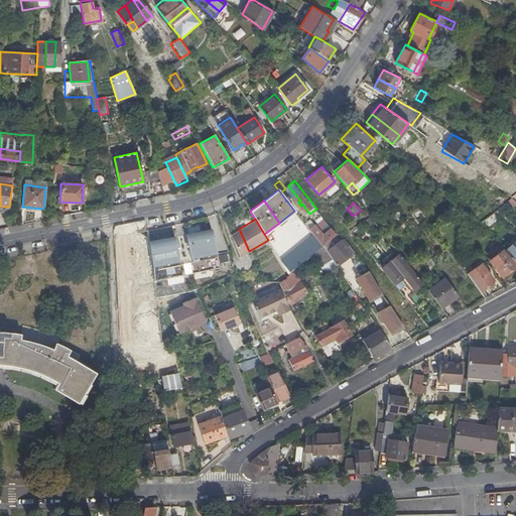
[(217,266),(209,229),(183,235),(148,242),(148,243),(153,280),(217,266)]
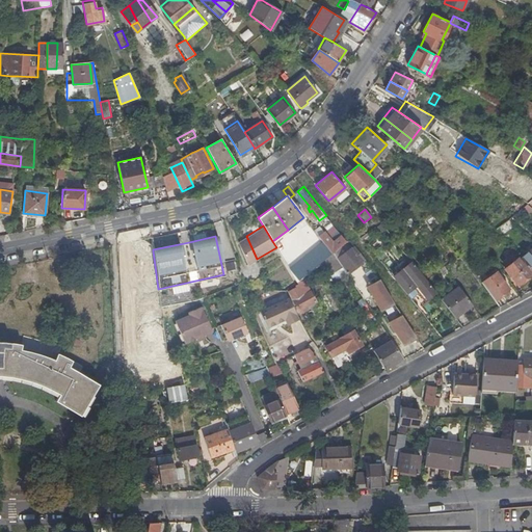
[(246,236),(238,241),(248,264),(257,259),(246,236)]
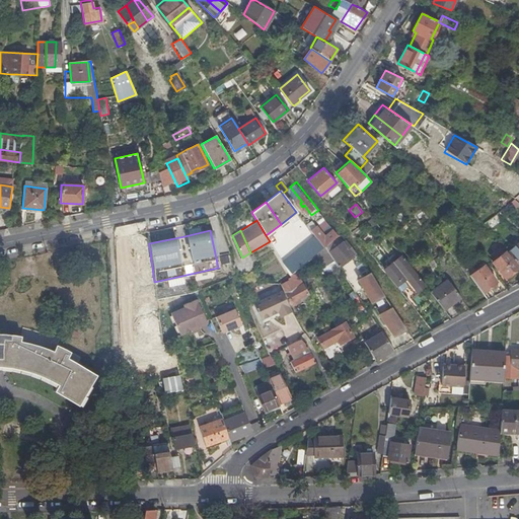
[(331,232),(320,240),(325,246),(331,241),(336,238),(337,237),(331,232)]
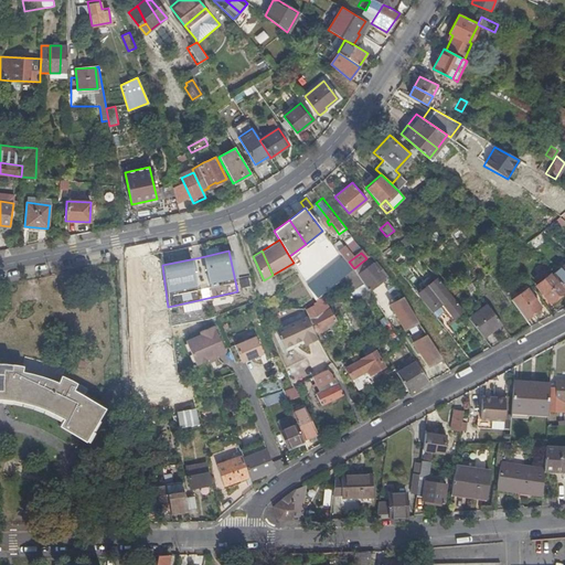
[(343,257),(326,270),(337,284),(340,280),(353,269),(343,257)]
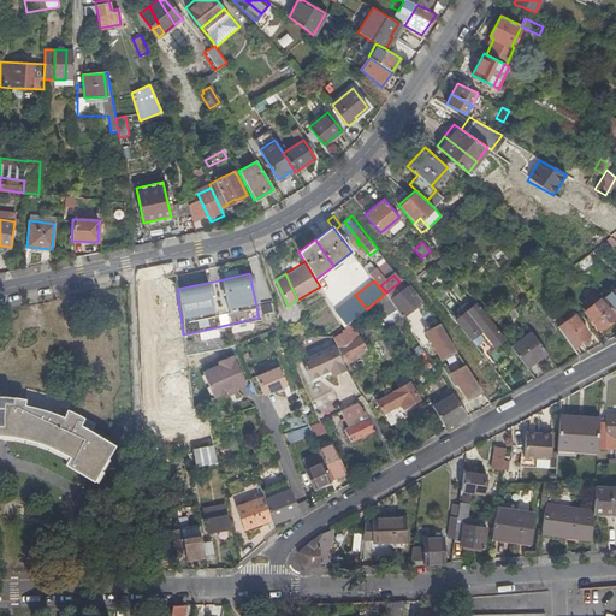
[(419,302),(422,300),(410,285),(408,288),(407,286),(400,292),(394,286),(386,292),(402,315),(419,303),(419,302)]
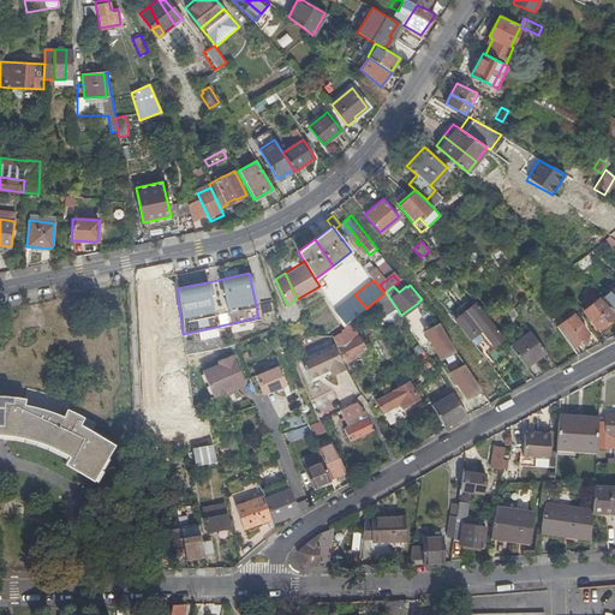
[(614,287),(602,299),(614,314),(614,287)]
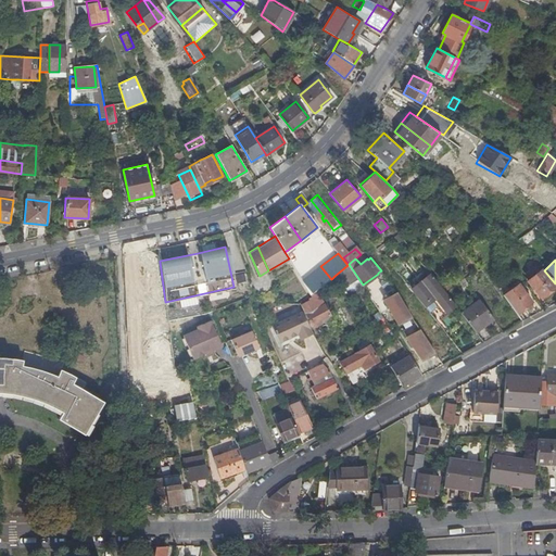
[(153,387),(163,386),(155,326),(168,323),(167,320),(165,302),(160,262),(152,264),(155,278),(129,282),(131,292),(134,292),(136,304),(150,301),(151,308),(138,310),(144,369),(150,369),(153,387)]
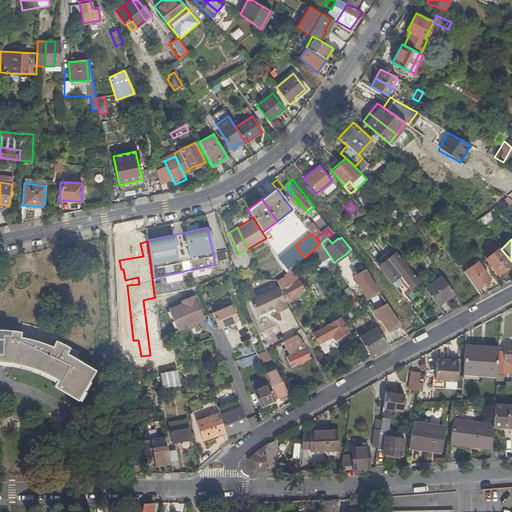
[(334,262),(321,243),(320,244),(308,254),(320,273),(334,262)]
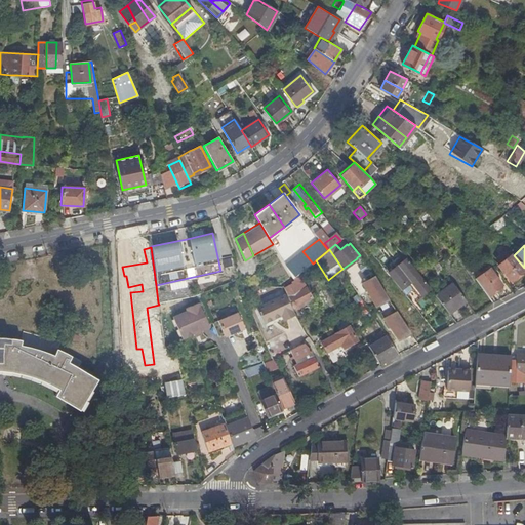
[(286,265),(295,277),(298,275),(300,273),(313,264),(303,251),(286,265)]
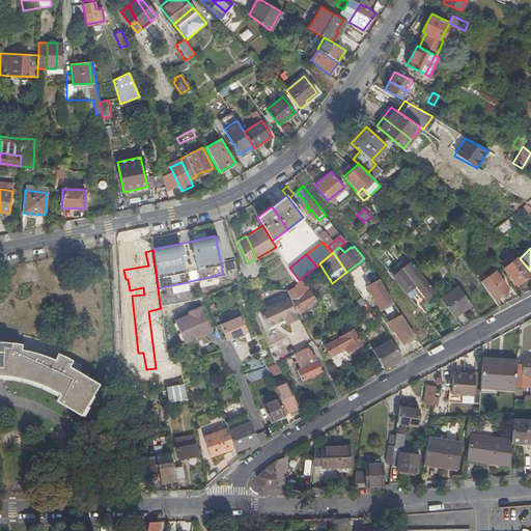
[(519,284),(530,273),(530,271),(520,258),(519,257),(505,269),(519,284)]
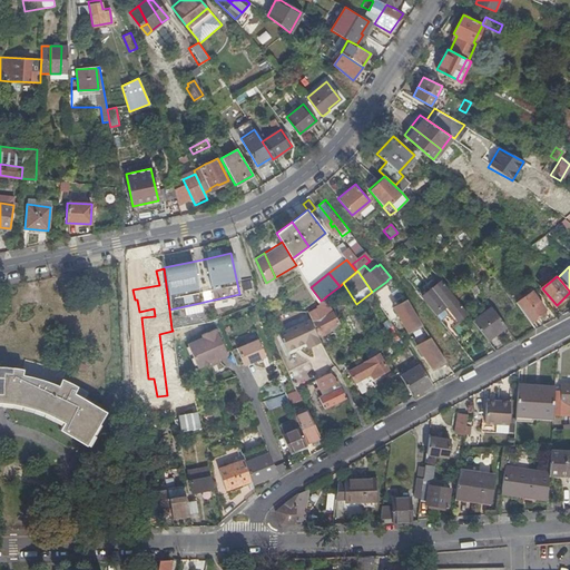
[(239,281),(242,293),(252,291),(249,279),(239,281)]
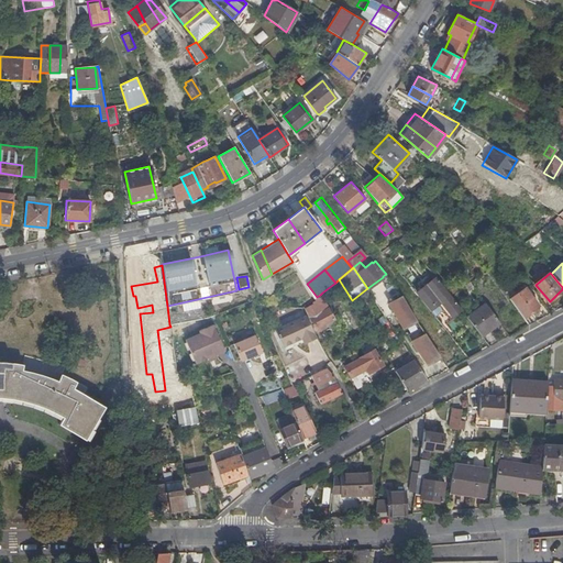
[(462,310),(441,283),(438,279),(418,295),(443,326),(462,310)]
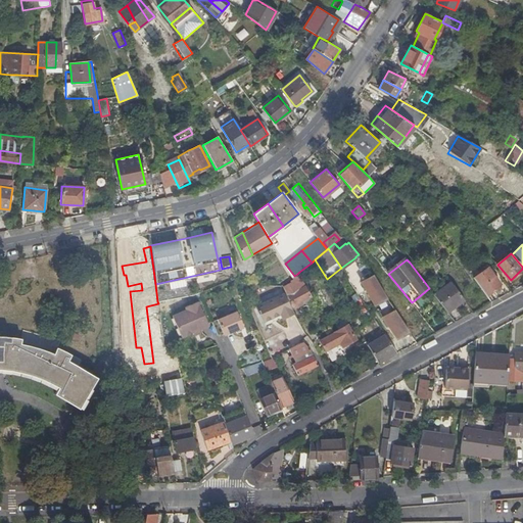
[(435,271),(441,267),(437,262),(432,266),(435,271)]
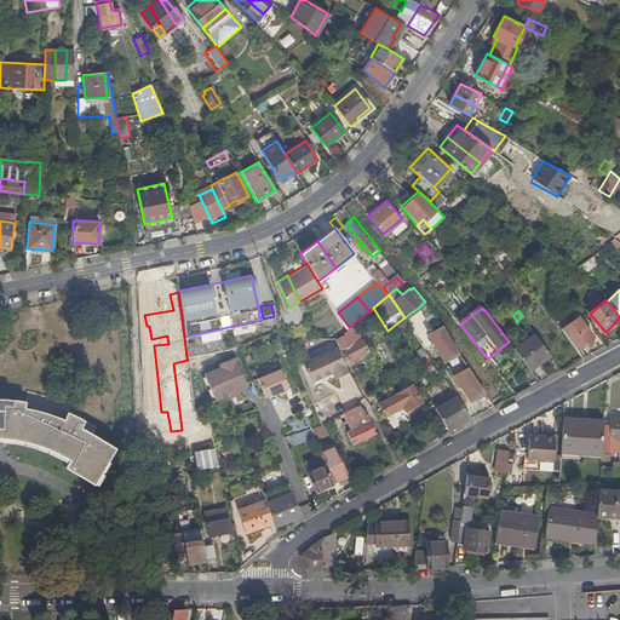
[(586,343),(593,337),(579,317),(563,329),(580,352),(589,346),(586,343)]
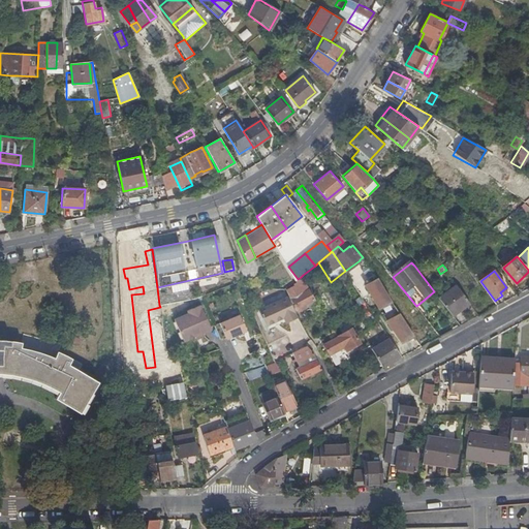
[(306,286),(301,277),(287,289),(297,308),(313,299),(307,289),(300,293),(298,290),(306,286)]
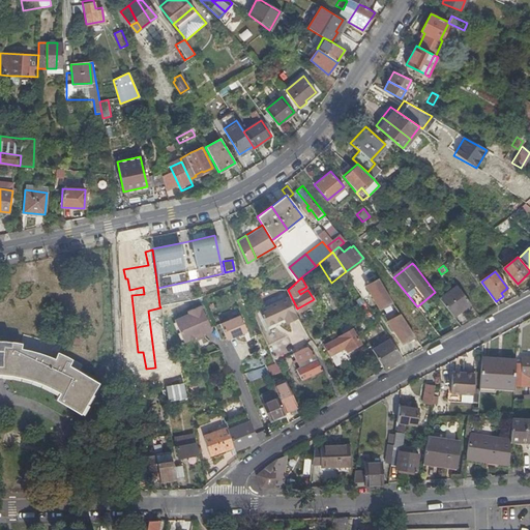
[(172,294),(187,291),(186,284),(170,287),(172,294)]
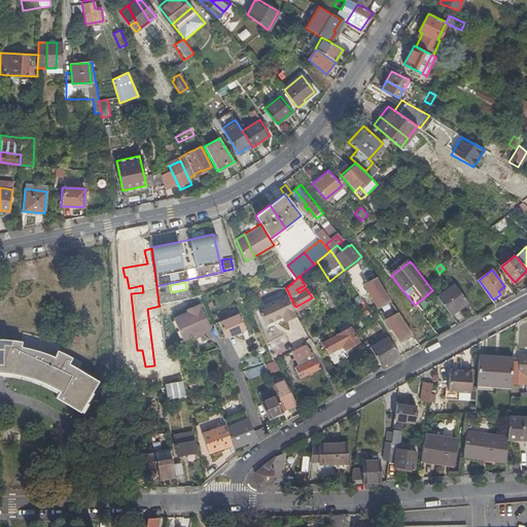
[(455,284),(436,296),(450,314),(467,302),(455,284)]
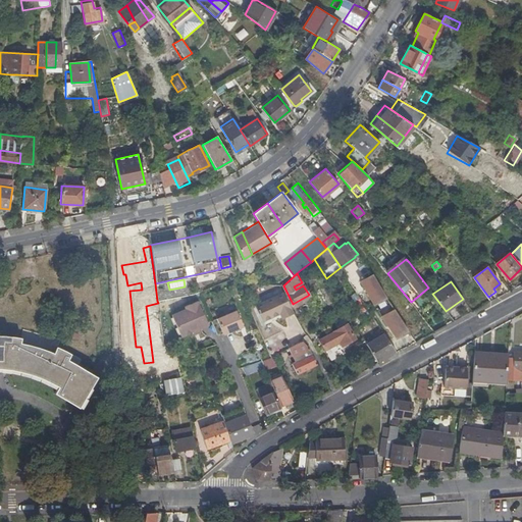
[(356,282),(352,285),(357,294),(362,291),(356,282)]
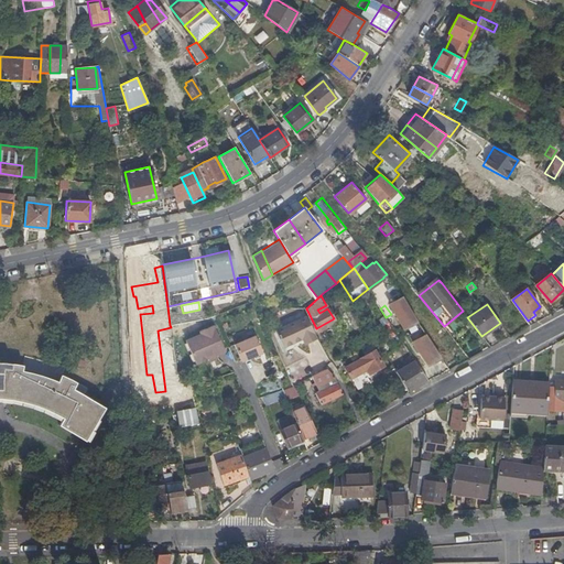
[(317,337),(306,316),(275,332),(284,348),(302,339),(305,344),(317,337)]
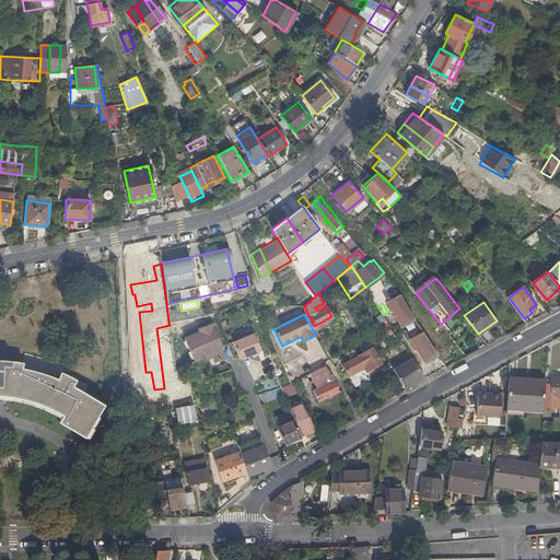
[(433,319),(428,323),(435,335),(441,331),(433,319)]
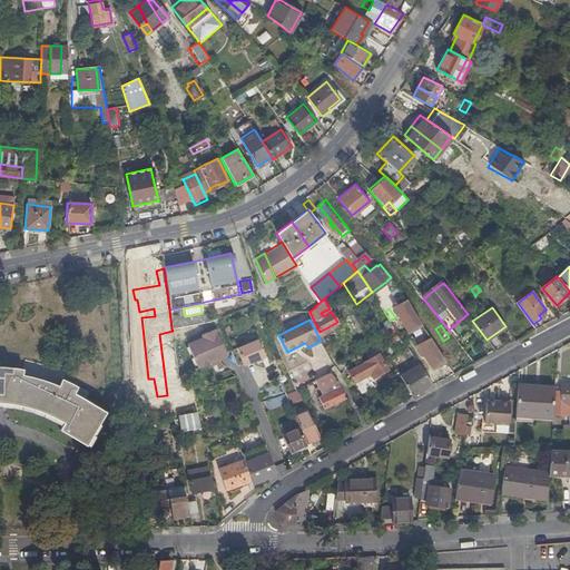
[(225,351),(215,327),(200,334),(203,336),(187,343),(196,366),(209,361),(217,357),(216,355),(225,351)]
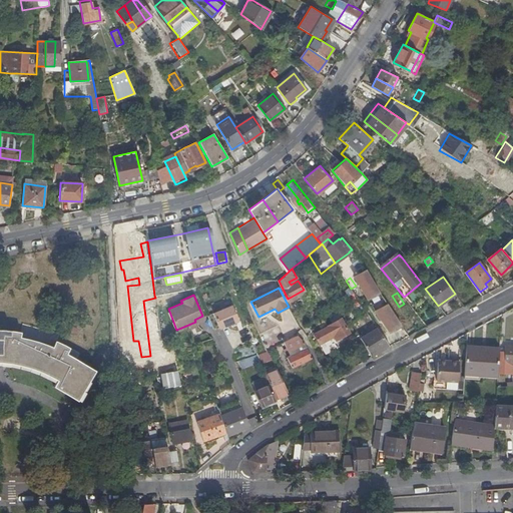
[(169,353),(167,339),(160,338),(155,298),(143,301),(150,356),(169,353)]
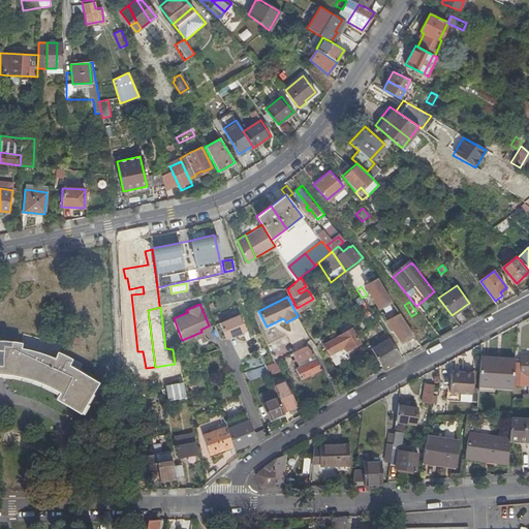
[(240,313),(220,322),(226,338),(246,329),(240,313)]
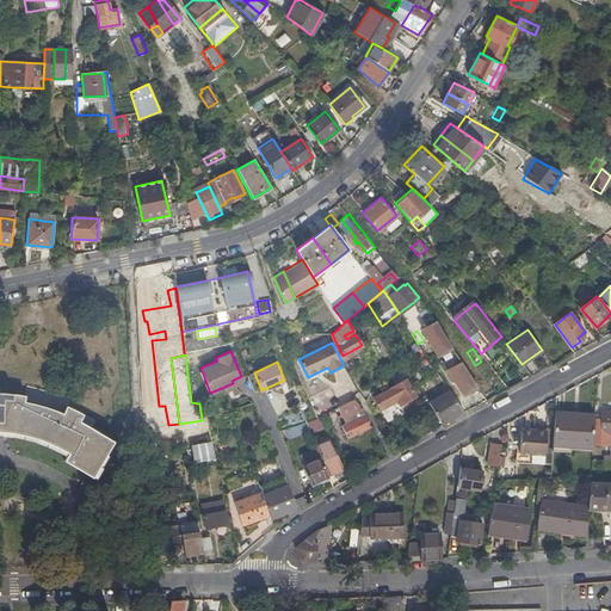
[(486,364),(479,369),(498,394),(505,389),(486,364)]
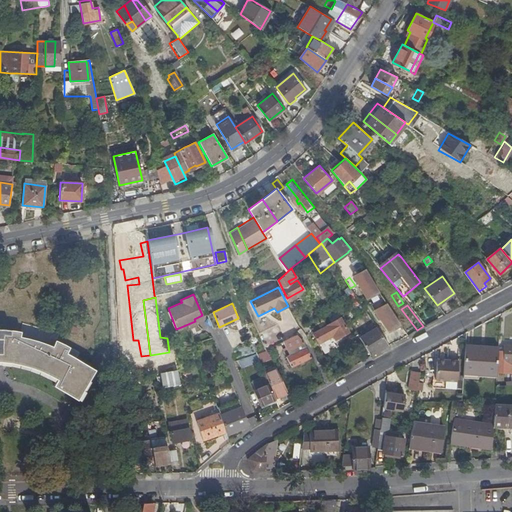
[(340,318),(326,325),(332,335),(335,340),(349,332),(340,318)]
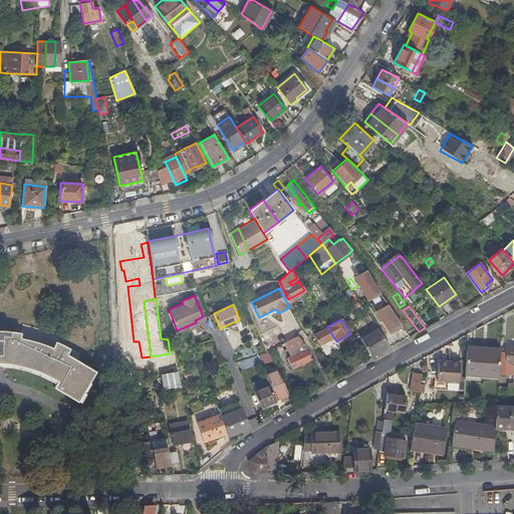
[(384,321),(376,326),(377,328),(384,339),(393,334),(384,321)]
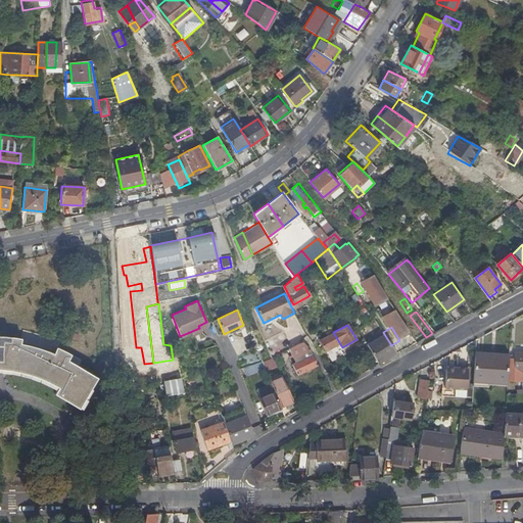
[(325,349),(339,342),(333,332),(313,342),(317,350),(323,347),(325,349)]
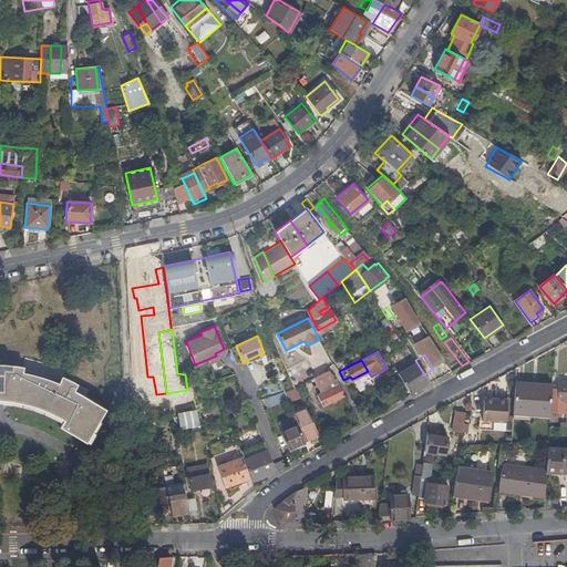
[(416,362),(398,374),(404,385),(410,394),(430,383),(424,374),(416,362)]
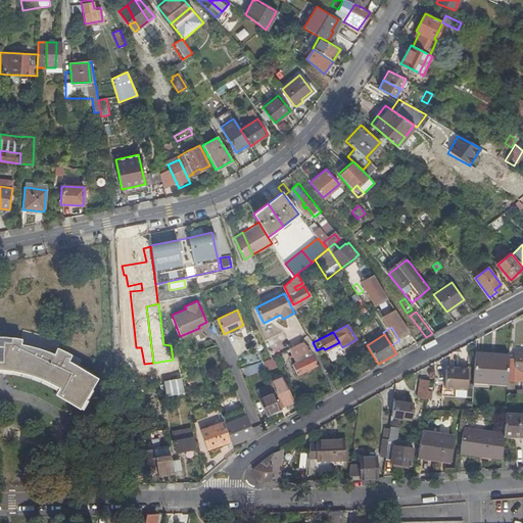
[(0,370),(5,371),(19,373),(26,375),(33,377),(41,380),(47,384),(55,388),(52,394),(77,408),(95,378),(76,366),(79,359),(55,347),(52,353),(21,343),(21,338),(0,337),(0,370)]
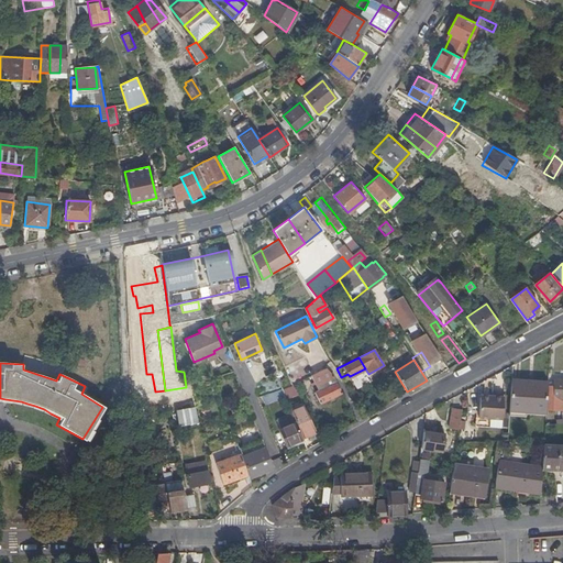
[(315,393),(320,404),(342,393),(333,376),(326,367),(310,375),(318,390),(315,393)]
